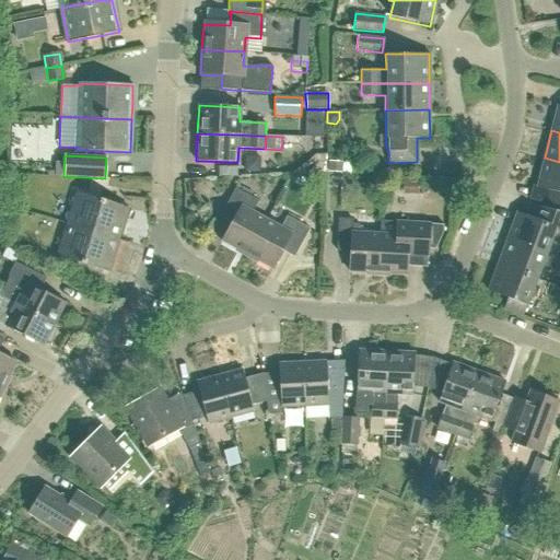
[(538,186),(550,189),(547,202),(559,206),(559,162),(545,158),(538,186)]
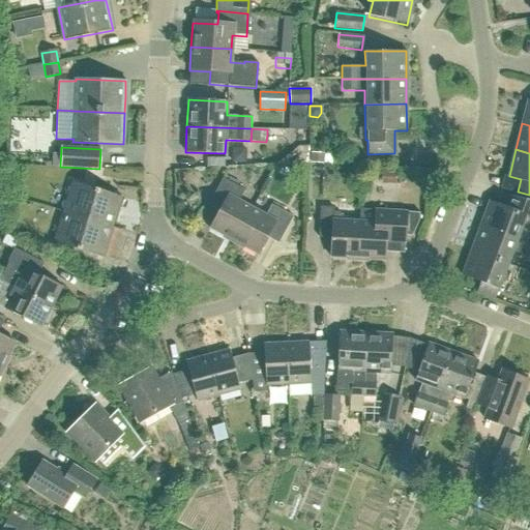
[(236,152),(236,166),(251,167),(251,152),(236,152)]
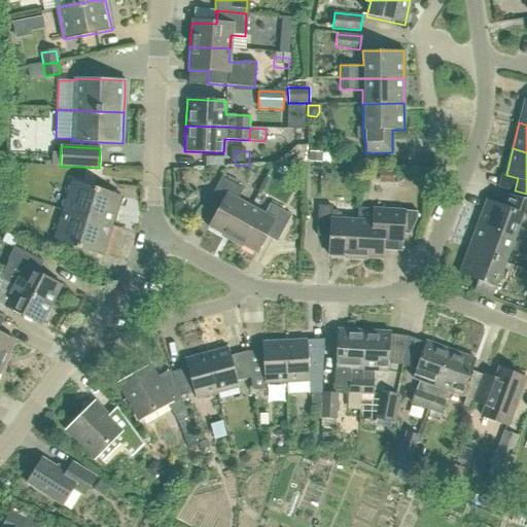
[(322,163),(322,152),(310,151),(309,162),(322,163)]
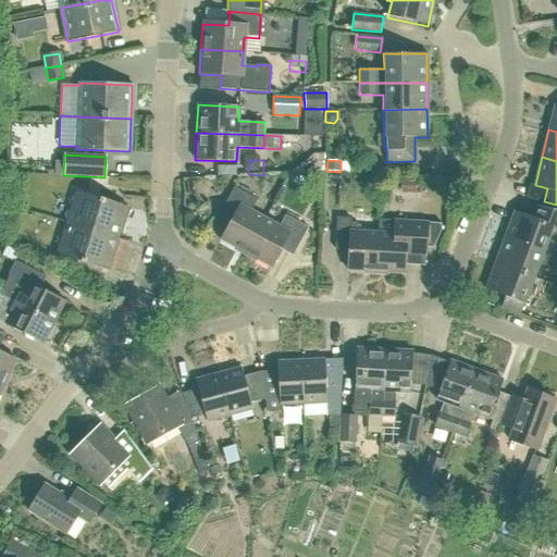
[(308,173),(307,189),(323,189),(323,173),(308,173)]
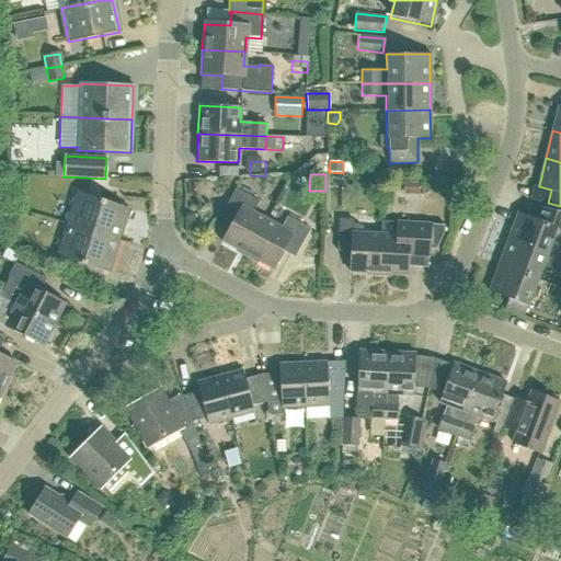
[(420,195),(420,181),(404,181),(404,195),(420,195)]
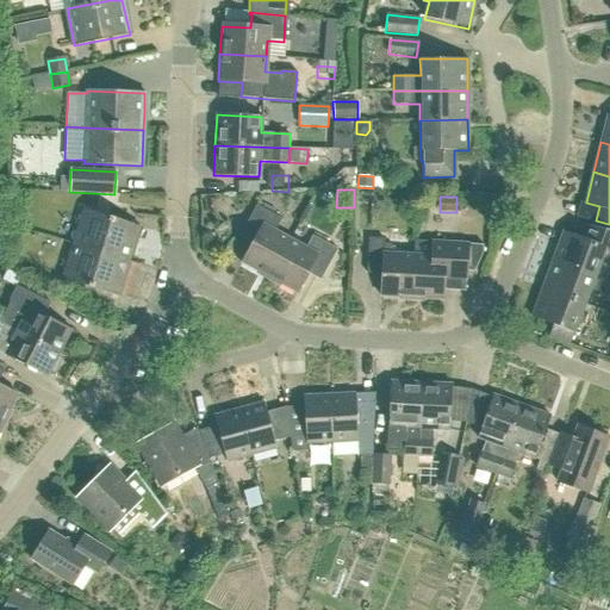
[(244,261),(272,275),(291,240),(275,230),(281,219),(256,206),(241,235),(254,242),(244,261)]
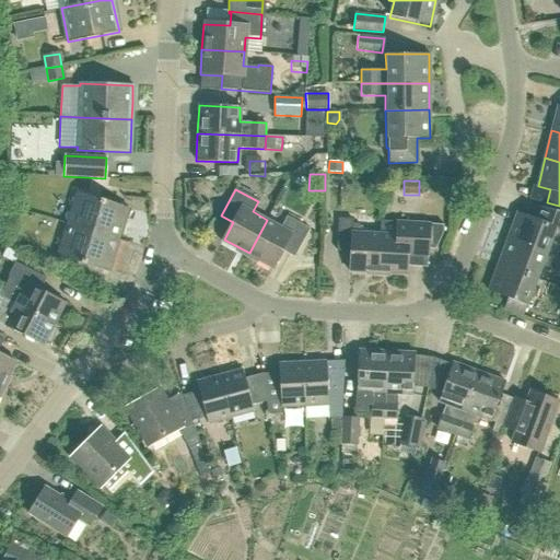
[(76,193),(66,224),(92,232),(102,200),(76,193)]
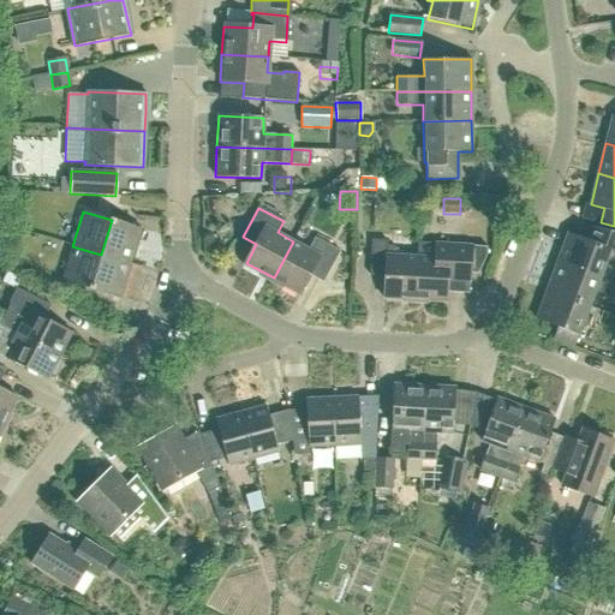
[(112,220),(101,255),(130,263),(141,230),(112,220)]
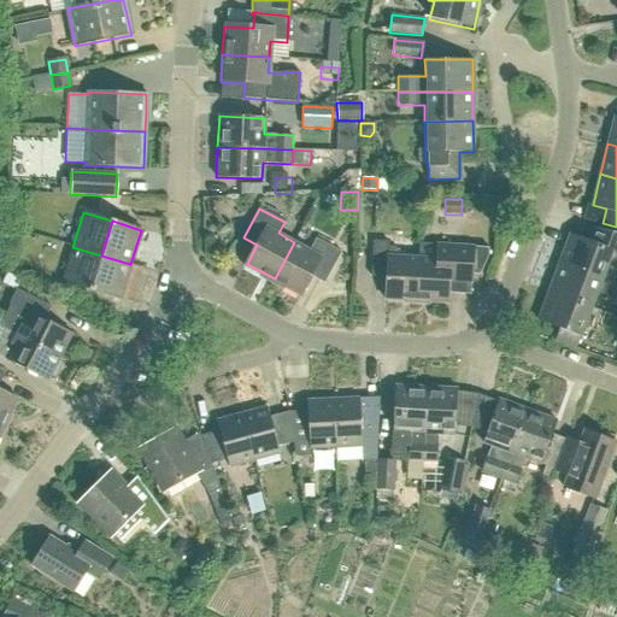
[(569,234),(557,264),(616,287),(616,270),(609,268),(615,251),(616,252),(616,234),(593,228),(588,241),(569,234)]
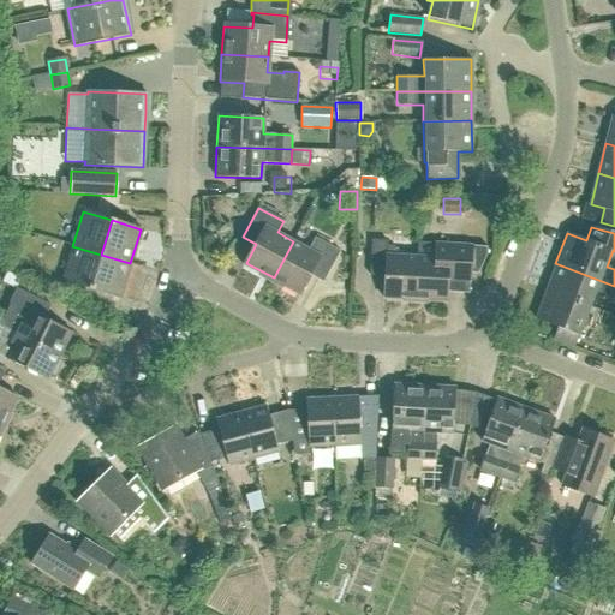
[(293,242),(274,278),(302,293),(312,275),(324,281),(340,252),(315,239),(309,250),(293,242)]
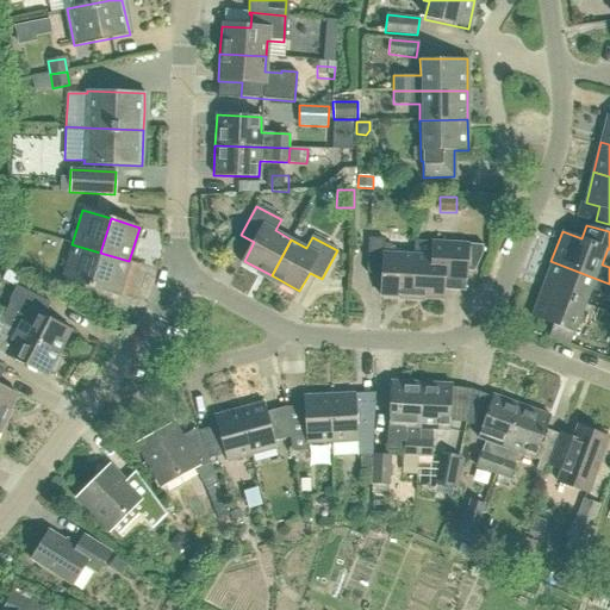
[(380,296),(411,297),(414,255),(398,255),(390,244),(384,244),(384,240),(369,238),(367,273),(381,273),(380,296)]
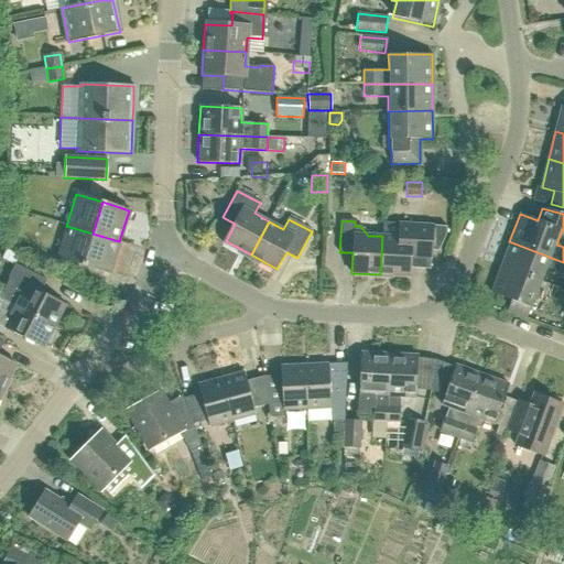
[(382,236),(380,274),(409,277),(409,268),(430,269),(431,250),(438,250),(446,235),(446,227),(426,226),(398,225),(398,237),(382,236)]
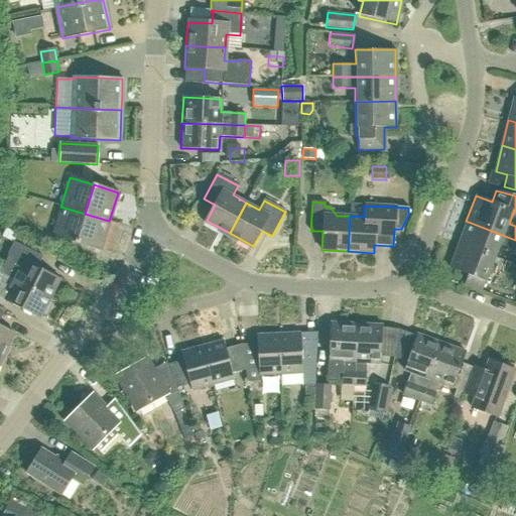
[(51,235),(76,243),(85,214),(60,207),(51,235)]
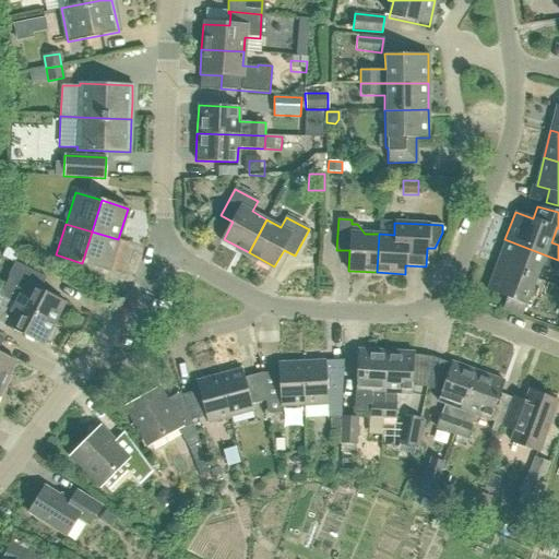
[(92,232),(82,263),(108,271),(118,239),(92,232)]
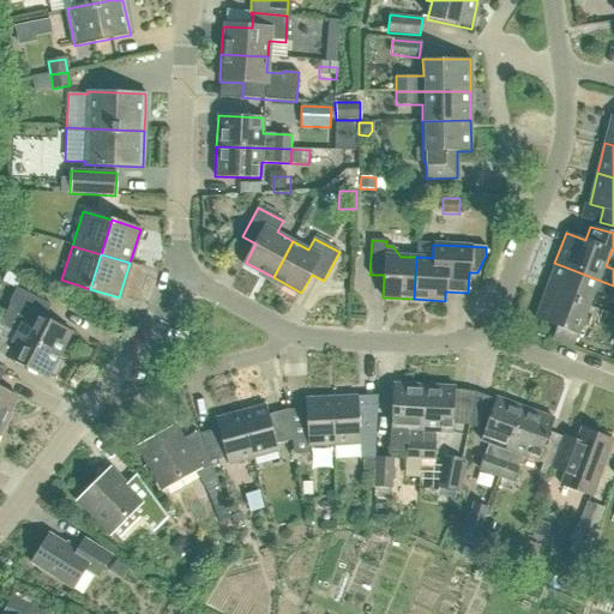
[(8,276),(19,280),(26,265),(16,260),(8,276)]
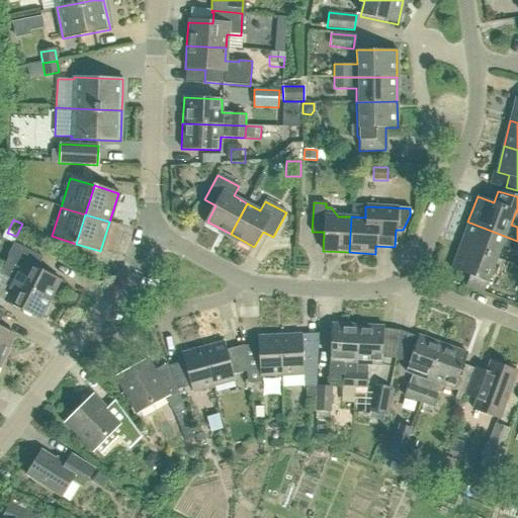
[(517,241),(467,222),(458,246),(497,260),(502,247),(517,252),(517,241)]
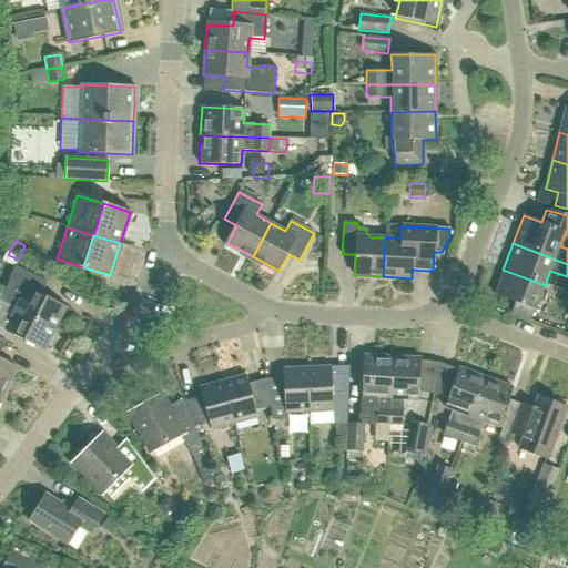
[(8,283),(0,297),(0,301),(56,330),(67,307),(41,294),(47,283),(16,267),(8,283)]
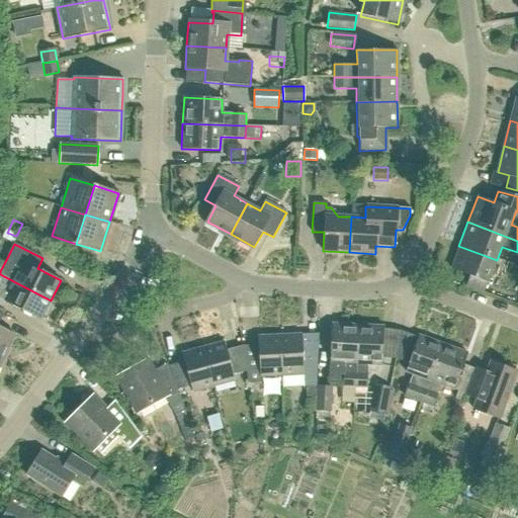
[(485,294),(497,260),(458,246),(450,268),(470,276),(466,287),(485,294)]
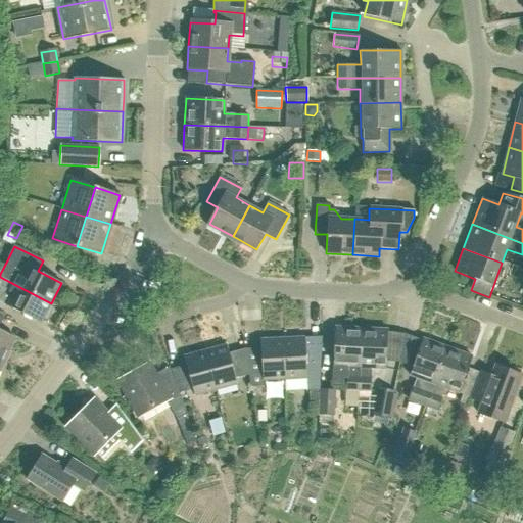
[(0,299),(1,300),(4,302),(4,303),(42,323),(45,317),(47,319),(52,308),(49,306),(51,304),(51,303),(0,277),(0,299)]
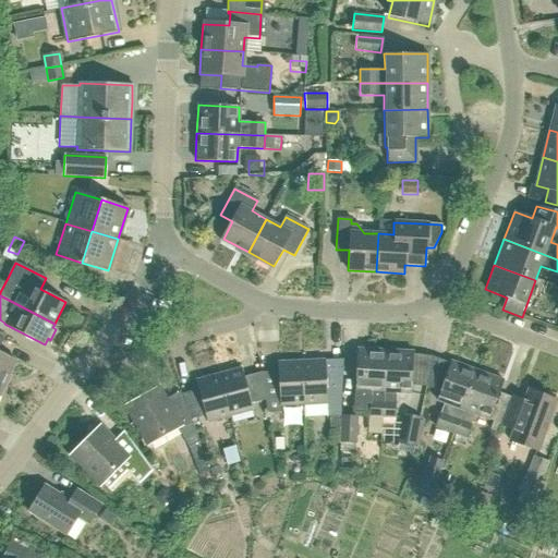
[(0,384),(2,386),(15,361),(0,352),(0,346),(3,339),(0,337),(0,384)]
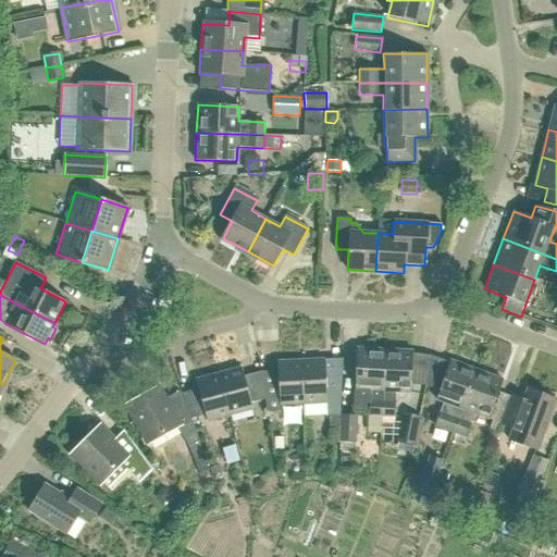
[(369,416),(381,416),(384,349),(357,348),(355,391),(357,391),(369,392),(369,415),(369,416)]
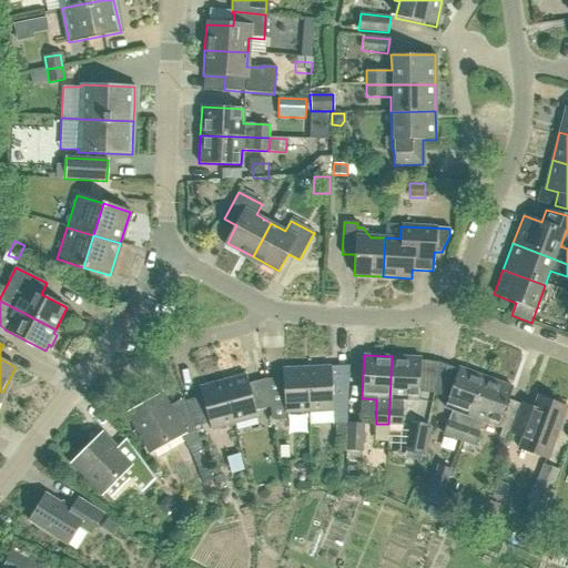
[(392,356),(388,424),(403,425),(404,401),(418,402),(419,357),(392,356)]
